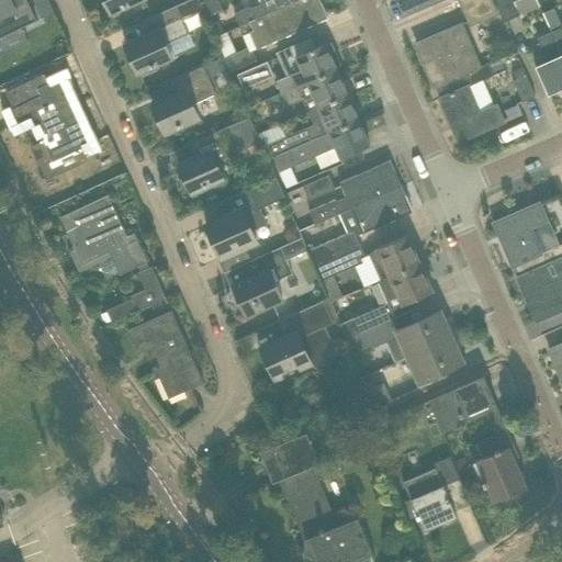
[(0,0),(0,37),(36,20),(26,0),(0,0)]
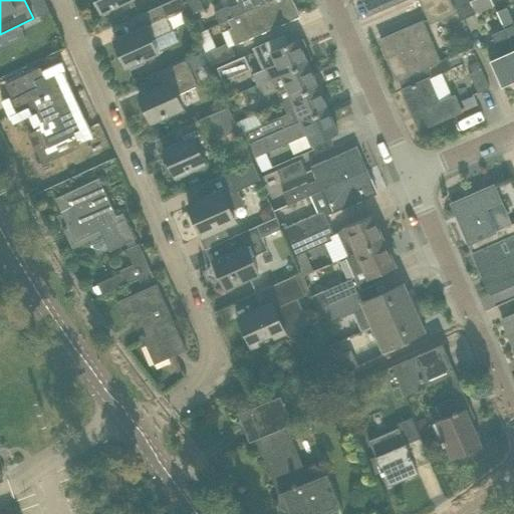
[(95,0),(101,12),(126,0),(95,0)]
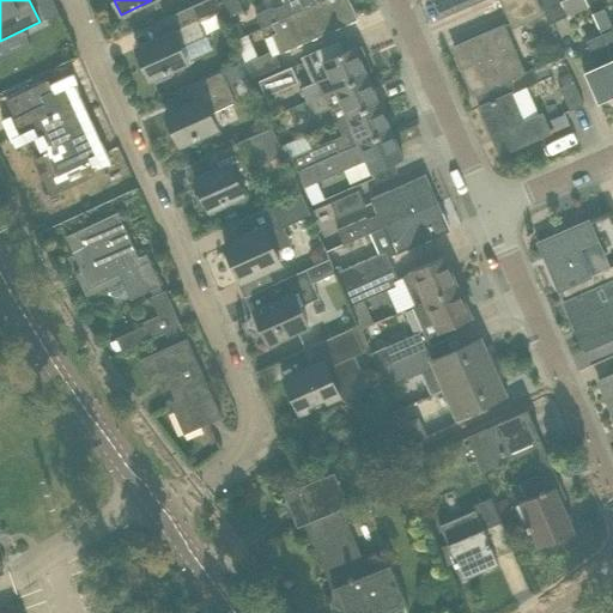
[(182,47),(206,36),(199,20),(223,10),(217,0),(204,0),(161,19),(168,35),(137,49),(150,79),(189,62),(182,47)]
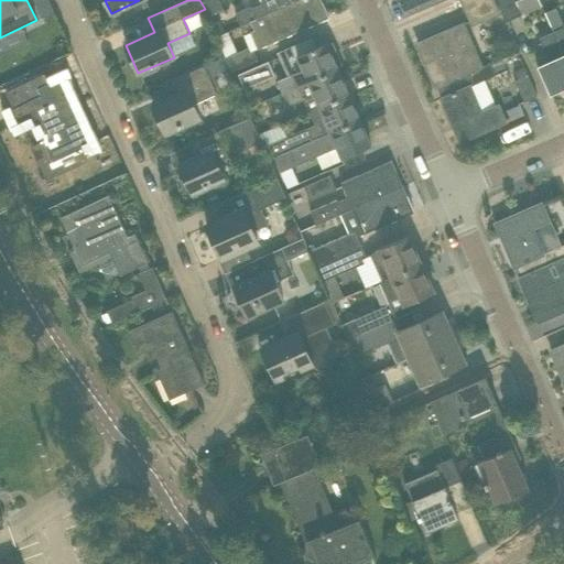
[(235,13),(240,26),(300,0),(260,0),(261,2),(251,8),(251,6),(235,13)]
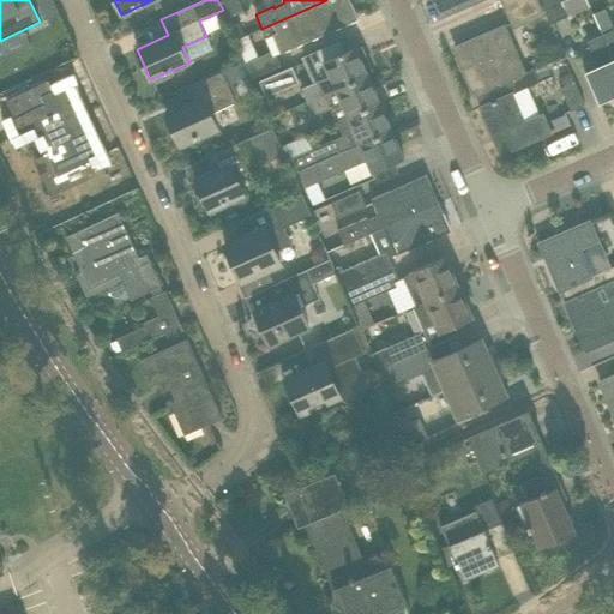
[(349,0),(326,0),(262,29),(265,38),(272,35),(280,54),(357,19),(349,0)]
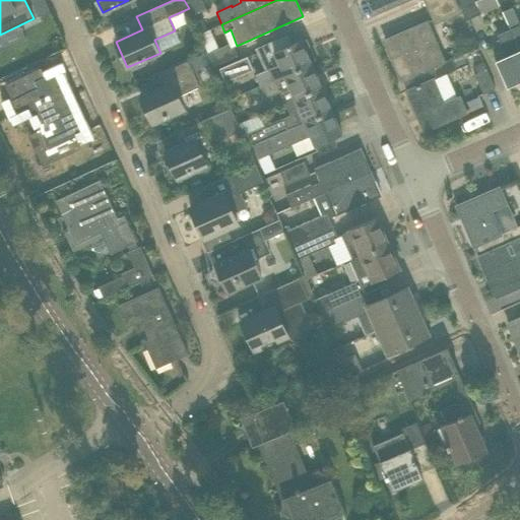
[(371,0),(377,12),(405,0),(371,0)]
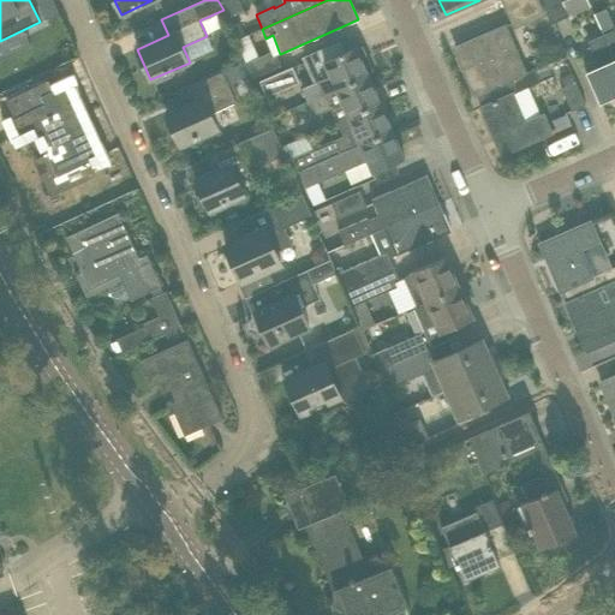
[(538,0),(520,0),(503,7),(512,29),(544,15),(538,0)]
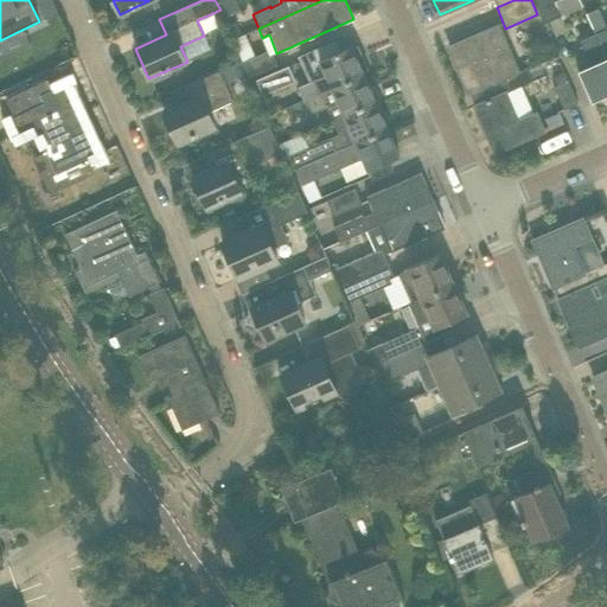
[(532,0),(543,23),(582,6),(580,0),(532,0)]
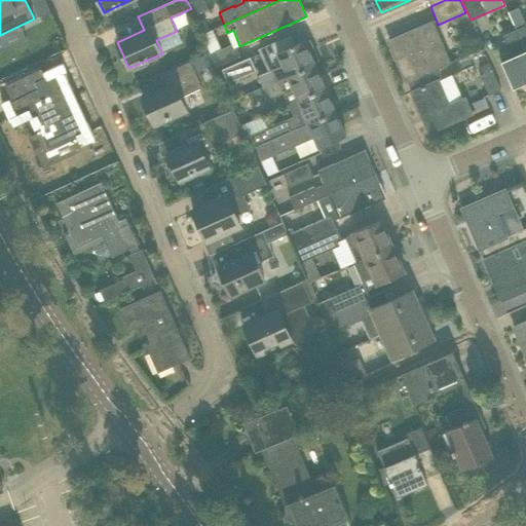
[(196,23),(201,34),(209,31),(203,20),(196,23)]
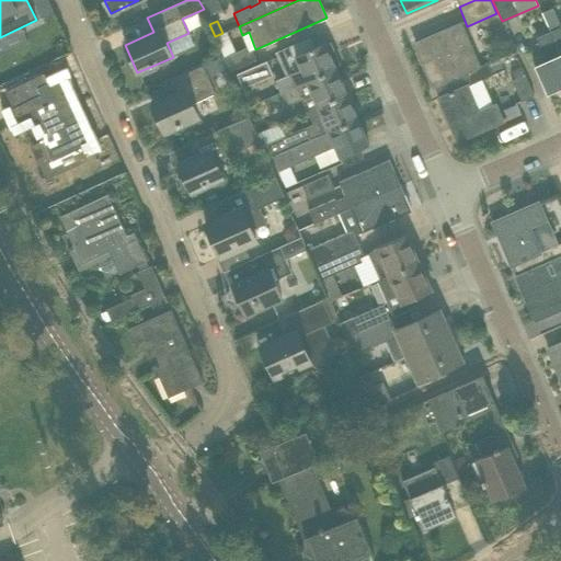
[(435,87),(439,98),(468,84),(468,86),(471,84),(465,72),(481,66),(480,65),(462,23),(419,42),(426,60),(423,63),(434,88),(435,87)]
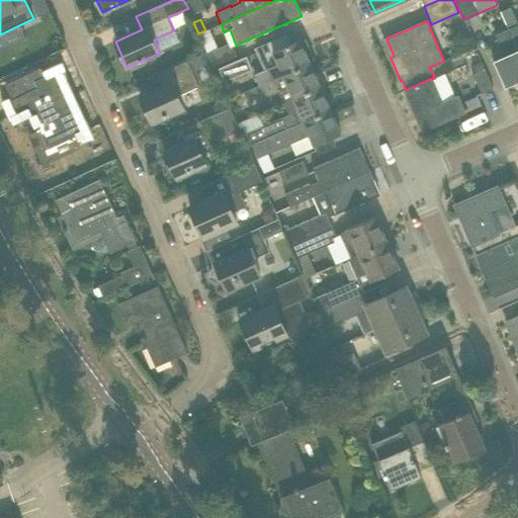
[(517,24),(507,28),(517,53),(517,21),(516,23),(517,24)]
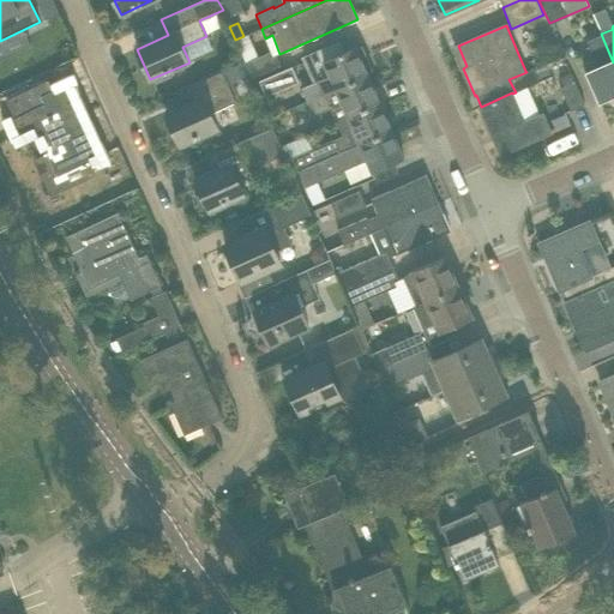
[(613,96),(613,62),(601,34),(585,41),(597,66),(584,72),(599,104),(613,96)]
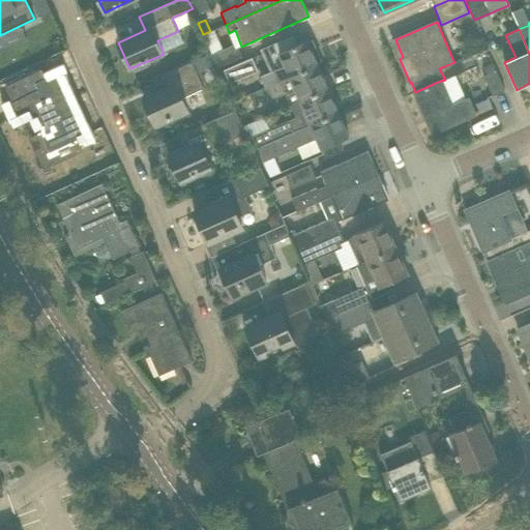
[(260,76),(265,88),(318,65),(313,55),(318,53),(312,39),(307,41),(306,40),(277,53),(283,64),(271,69),(272,70),(260,76)]
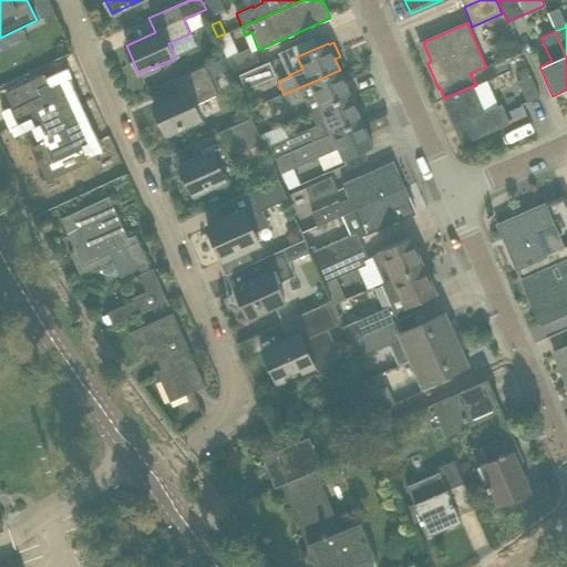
[(232,71),(233,72),(259,61),(253,45),(226,58),(232,71)]
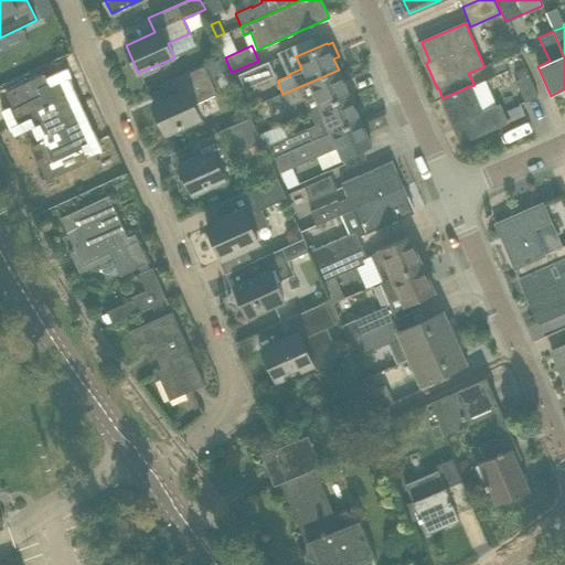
[(225,57),(205,66),(211,80),(231,71),(225,57)]
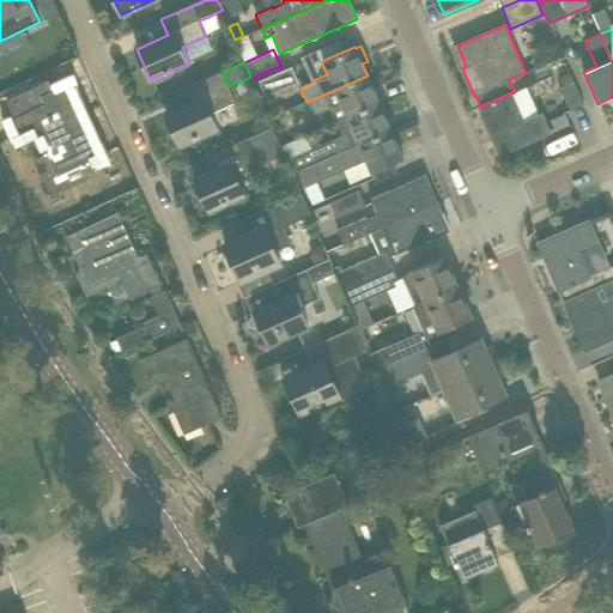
[(258,80),(265,96),(298,82),(291,66),(258,80)]
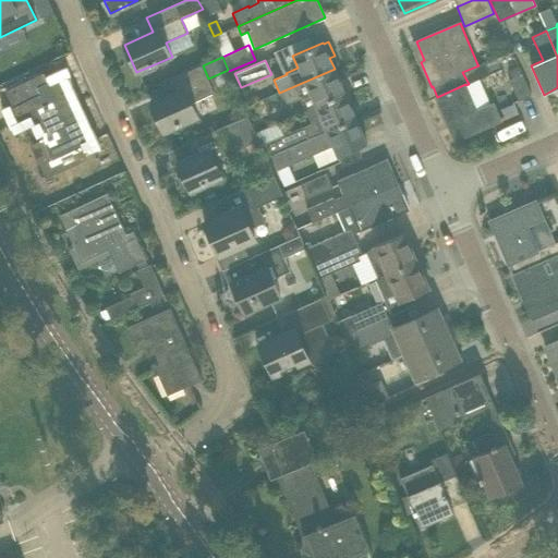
[(484,62),(477,64),(478,65),(462,72),(469,84),(489,74),(484,62)]
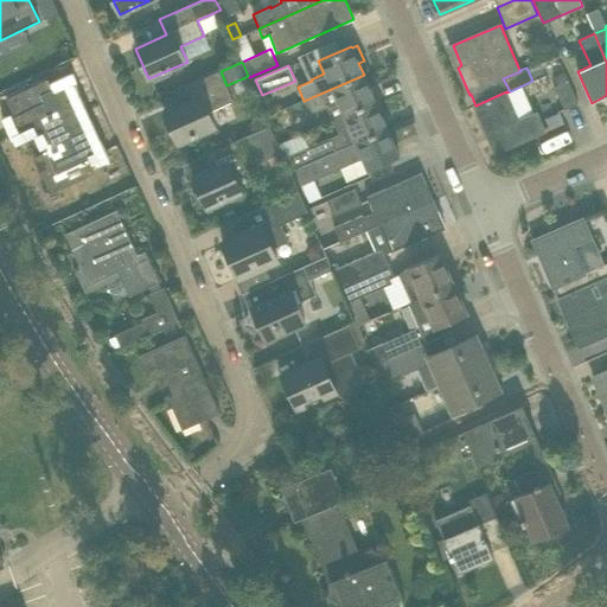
[(164,114),(178,144),(216,127),(209,112),(234,100),(227,85),(221,71),(219,70),(189,84),(196,100),(164,114)]
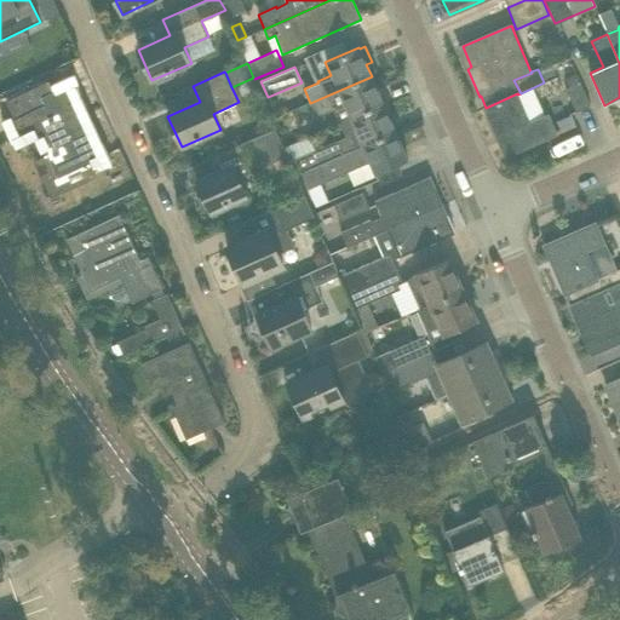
[(332,108),(339,124),(384,104),(372,76),(310,103),(315,115),(332,108)]
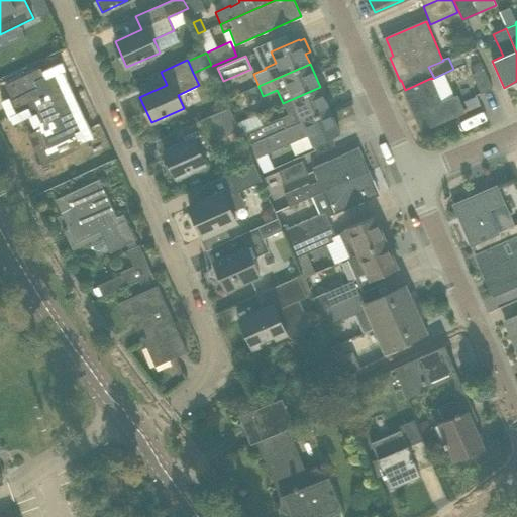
[(472,74),(480,93),(492,88),(484,69),(472,74)]
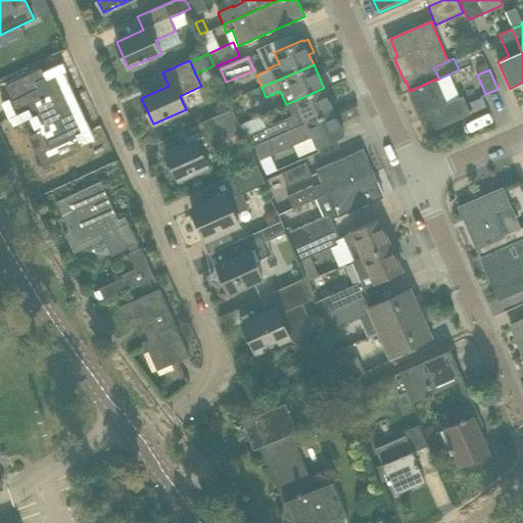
[(39,89),(8,103),(15,119),(31,110),(49,149),(85,133),(56,73),(35,82),(39,89)]
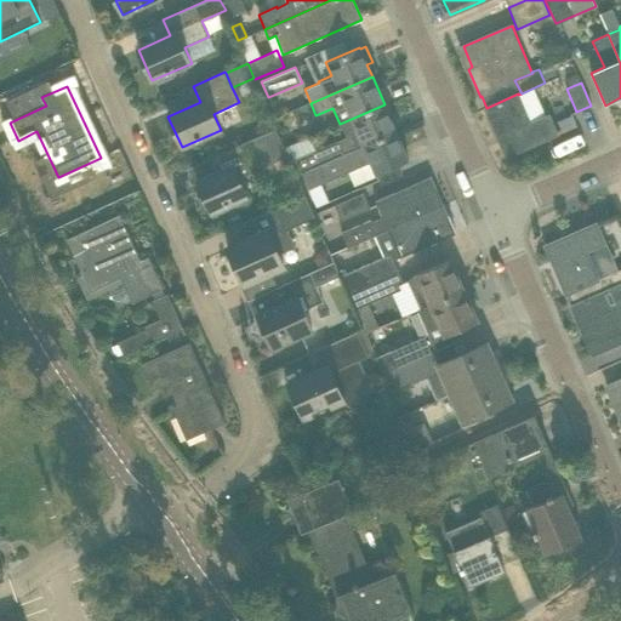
[(518,93),(486,108),(485,108),(497,136),(501,135),(511,155),(557,135),(548,113),(530,121),(518,95),(518,93)]
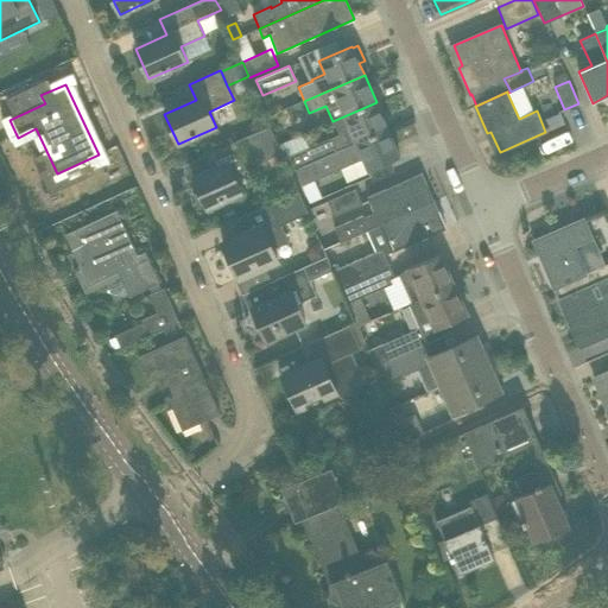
[(289,156),(295,170),(388,130),(377,102),(333,121),(339,134),(289,156)]
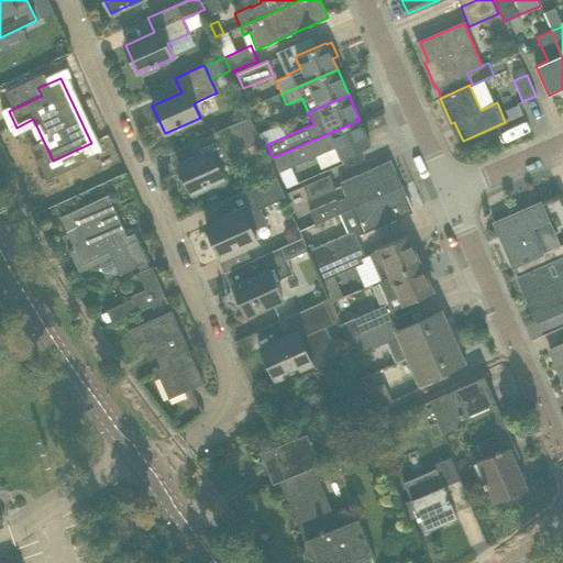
[(185,177),(178,179),(185,194),(190,191),(191,194),(212,185),(225,178),(218,161),(238,152),(235,147),(245,143),(247,147),(261,142),(250,117),(212,133),(192,142),(198,156),(178,164),(185,177)]
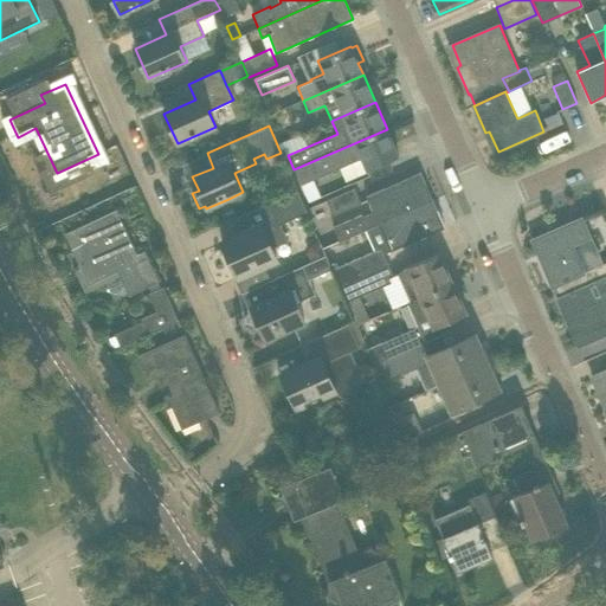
[(387,129),(294,169),(301,185),(361,158),(367,171),(399,156),(387,129)]
